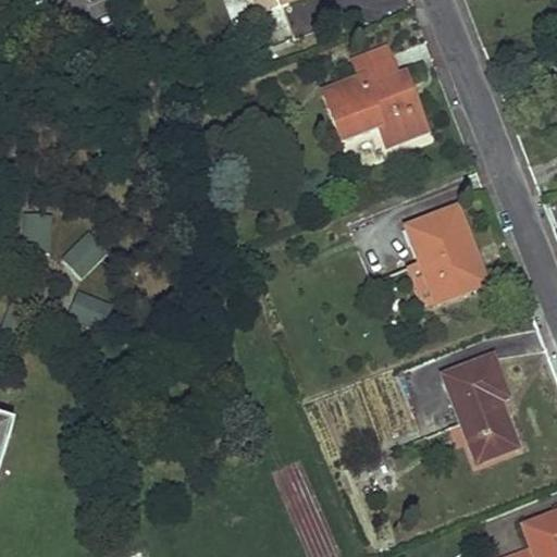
[(252,0),(260,16),(301,0),(252,0)]
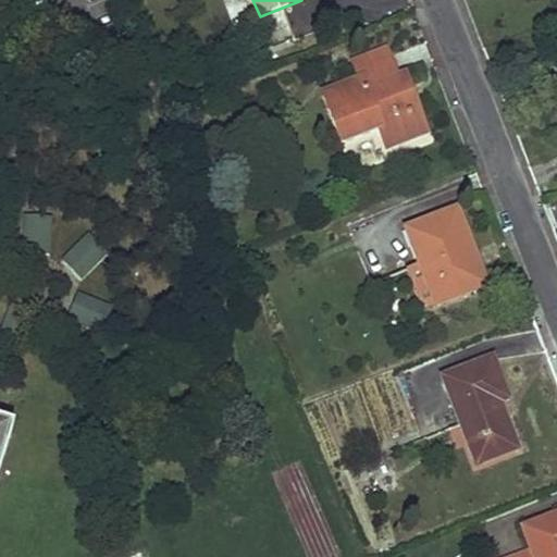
[(360,82),(323,96),(343,144),(379,131),(386,149),(426,134),(411,96),(398,100),(392,83),(397,81),(385,51),(354,64),(360,82)]
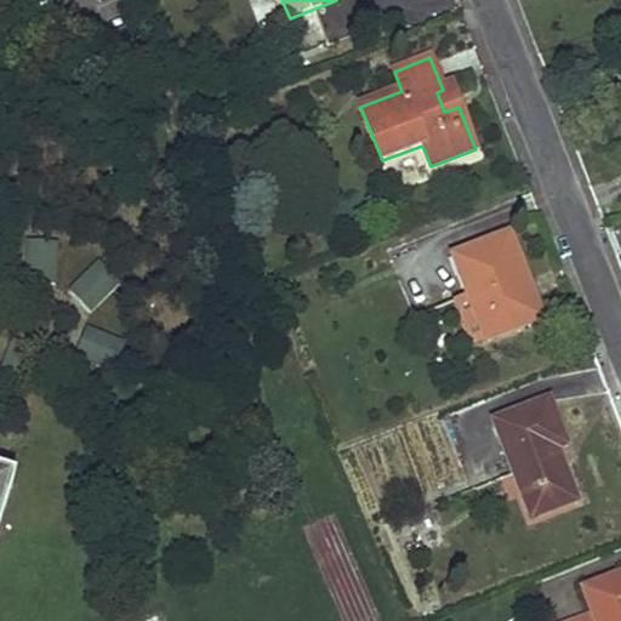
[(443,90),(437,92),(444,112),(459,107),(450,87),(443,90)]
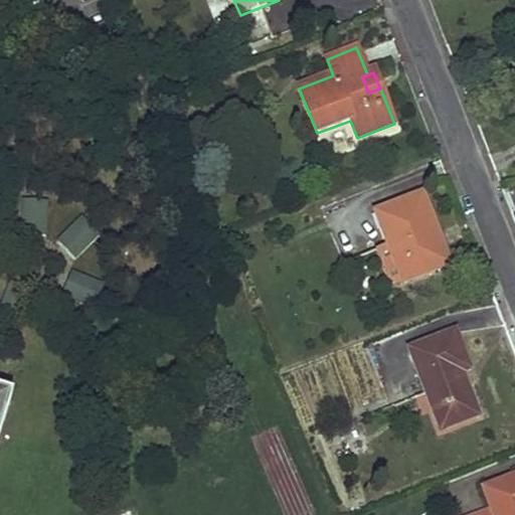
[(422,194),(374,213),(402,284),(441,270),(427,237),(438,232),(422,194)]
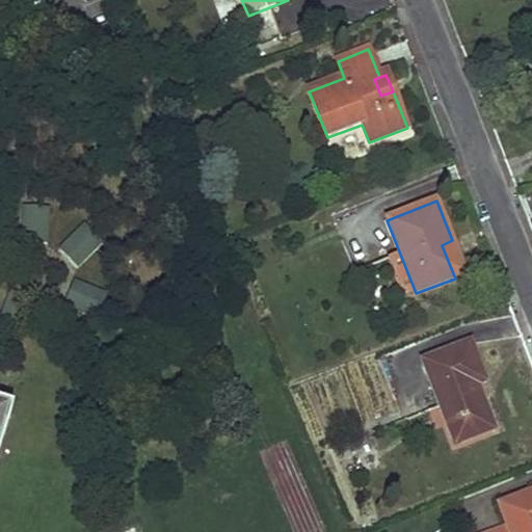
[(22,242),(48,243),(49,208),(23,207),(22,234),(22,242)]
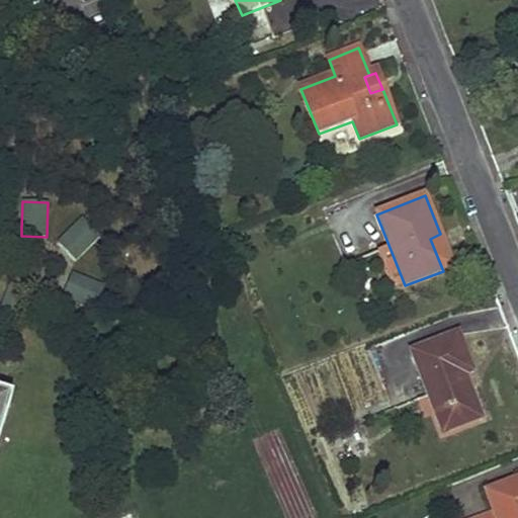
[(58,243),(76,260),(100,236),(82,218),(58,243)]
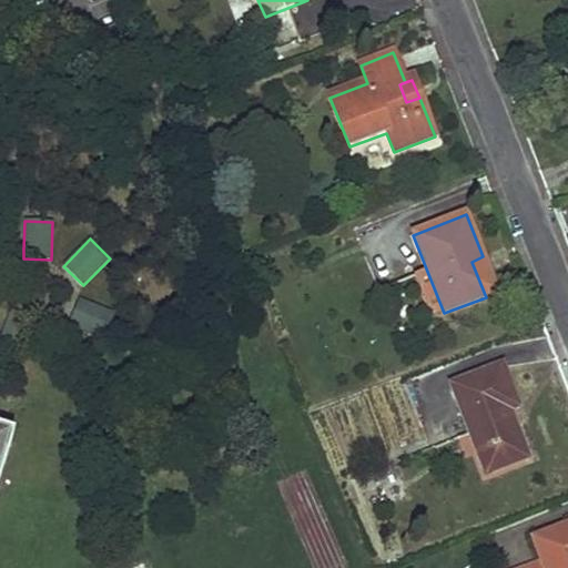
[(483,256),(472,262),(486,297),(497,293),(483,256)]
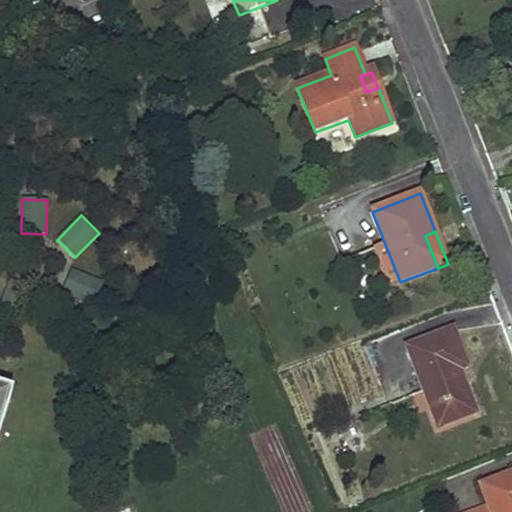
[(72,267),(63,290),(78,297),(94,304),(104,280),(72,267)]
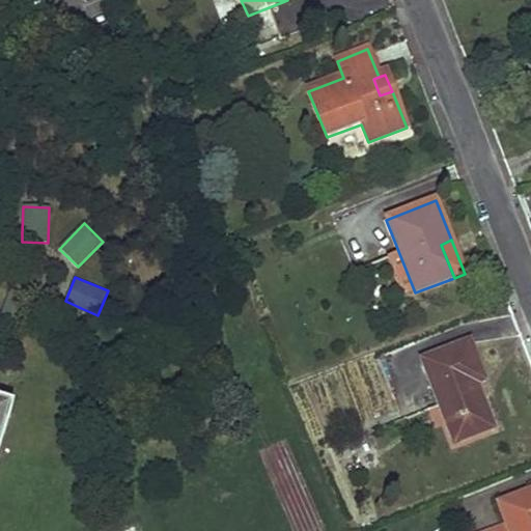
[(33,296),(11,286),(0,311),(0,317),(20,327),(33,296)]
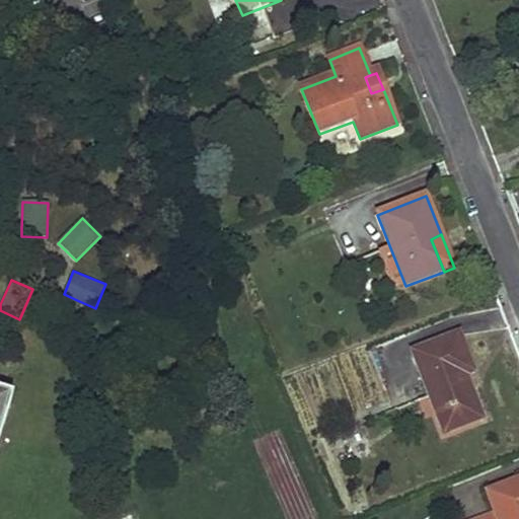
[(62,322),(67,308),(56,304),(51,318),(62,322)]
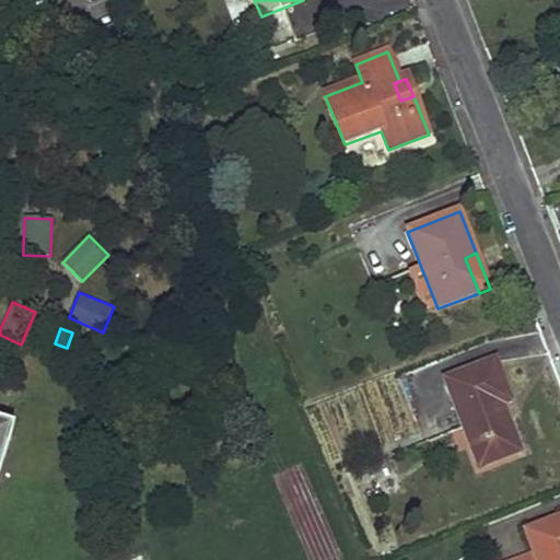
[(494,362),(445,381),(478,468),(520,453),(504,413),(500,416),(498,407),(509,403),(494,362)]
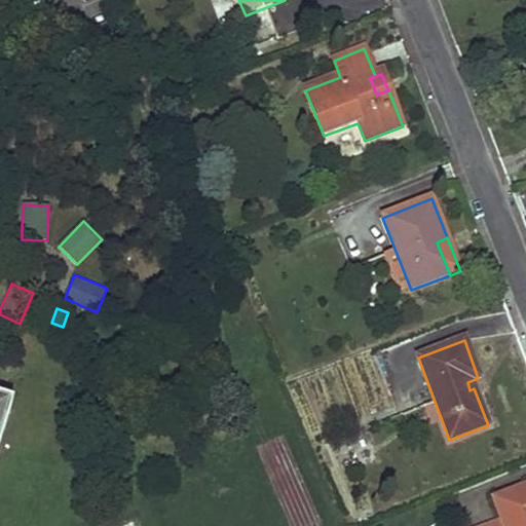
[(0,437),(10,404),(0,401),(0,437)]
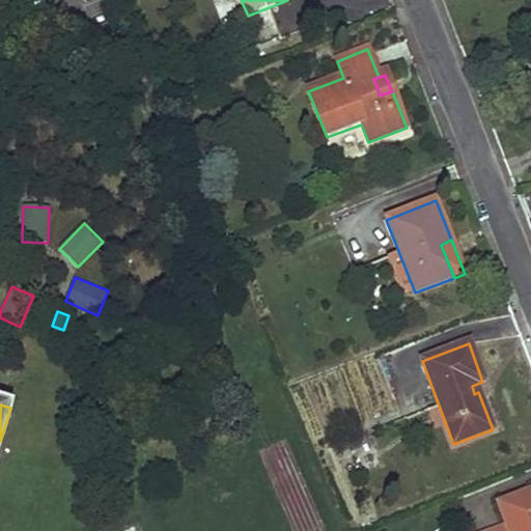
[(530,530),(530,492),(500,503),(510,530),(530,530)]
